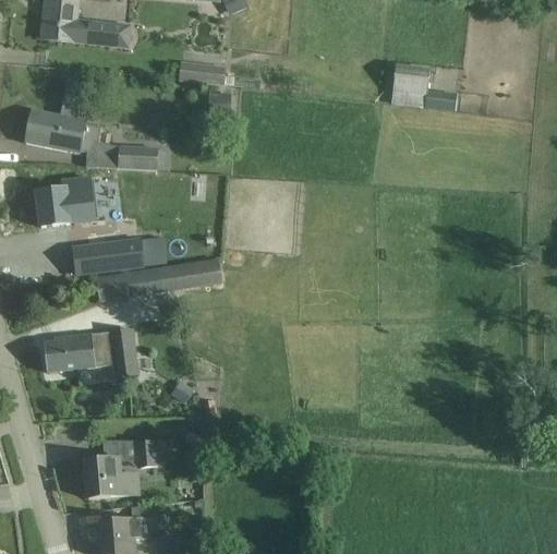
[(45,0),(40,37),(125,47),(128,24),(73,19),(75,0),(45,0)]
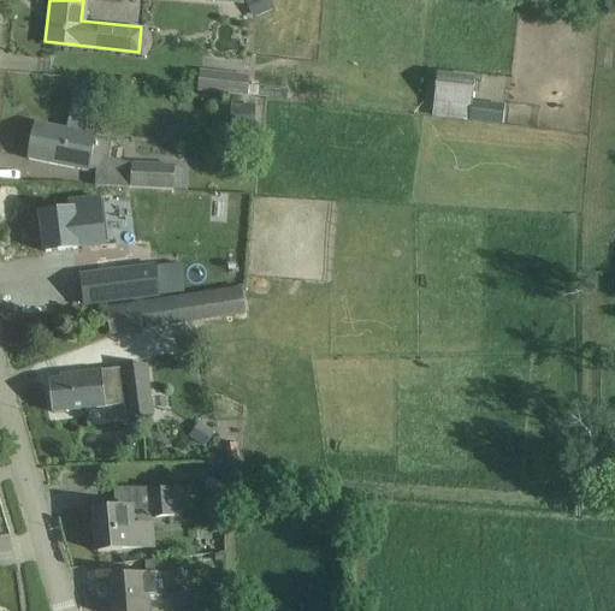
[(272,7),(268,0),(246,0),(252,16),(272,7)]
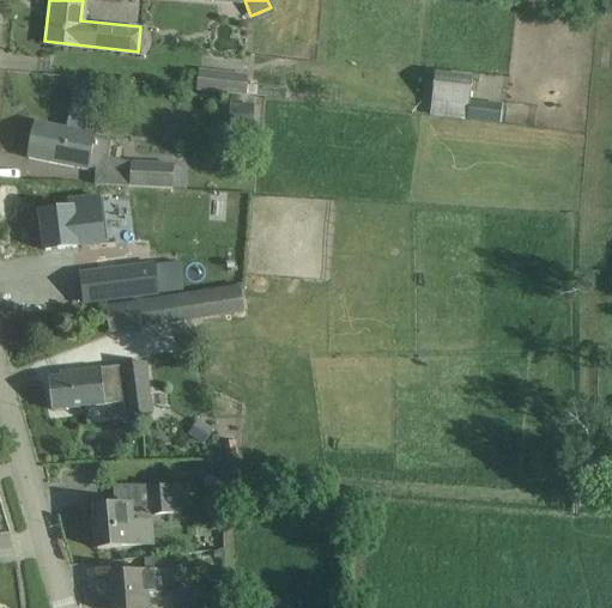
[(247,72),(197,66),(195,87),(244,93),(247,72)]
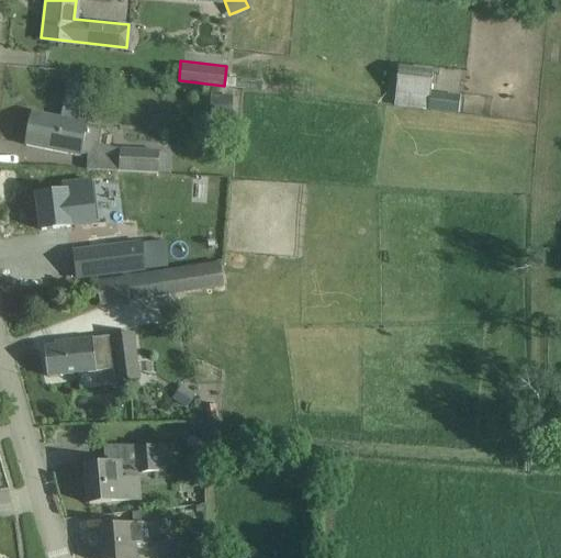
[(432,68),(397,64),(393,103),(440,109),(442,95),(429,92),(432,68)]
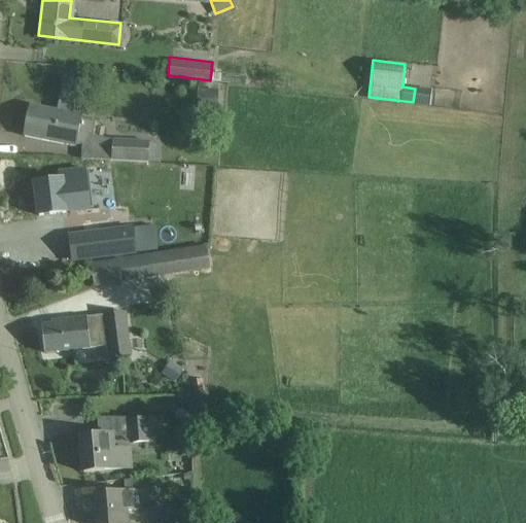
[(29,103),(23,133),(43,137),(80,145),(80,155),(147,160),(148,139),(110,137),(92,133),(95,117),(79,115),(79,113),(75,112),(81,79),(63,75),(56,108),(49,107),(29,103)]
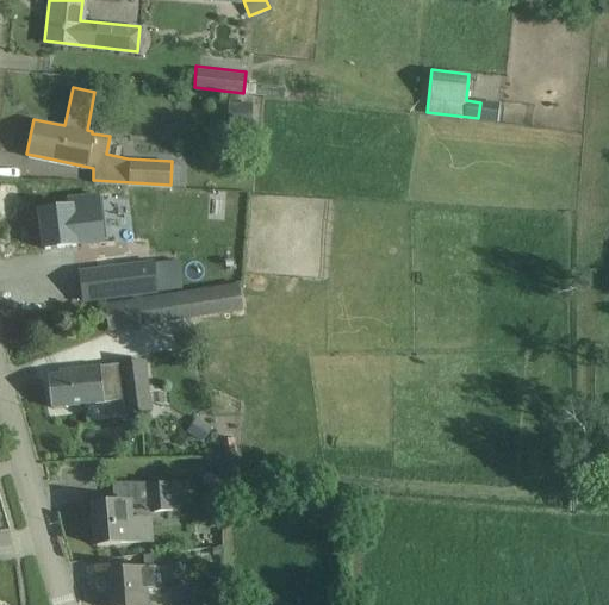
[(252,103),(228,101),(227,125),(252,126),(252,103)]
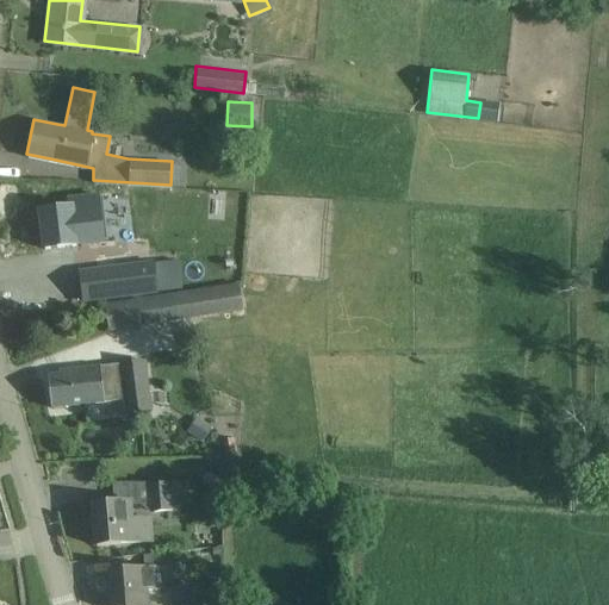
[(53,207),(39,209),(44,247),(75,243),(75,242),(107,238),(101,194),(68,198),(69,205),(53,207)]
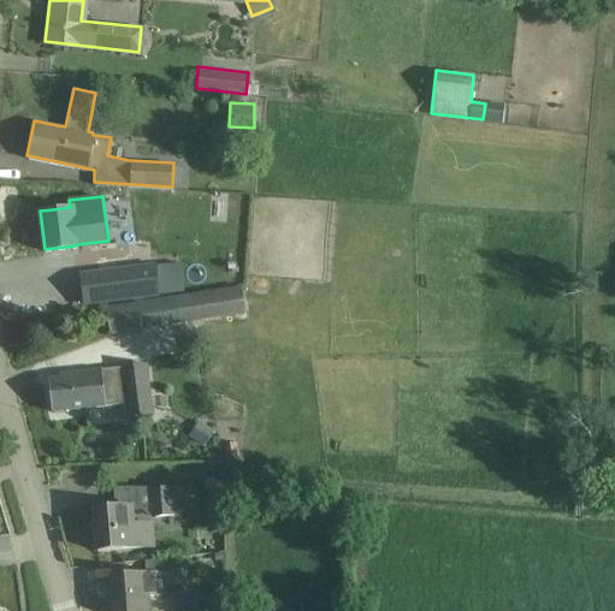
[(154,264),(80,273),(83,301),(182,289),(178,261),(154,264)]
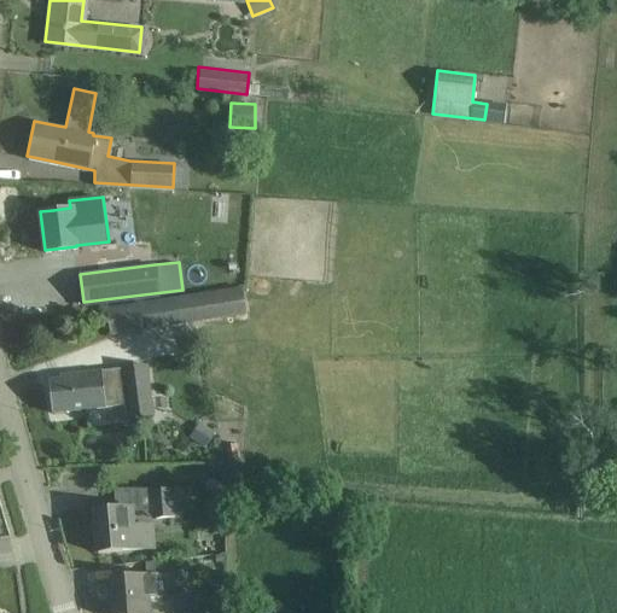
[(245,311),(242,285),(105,308),(109,334),(245,311)]
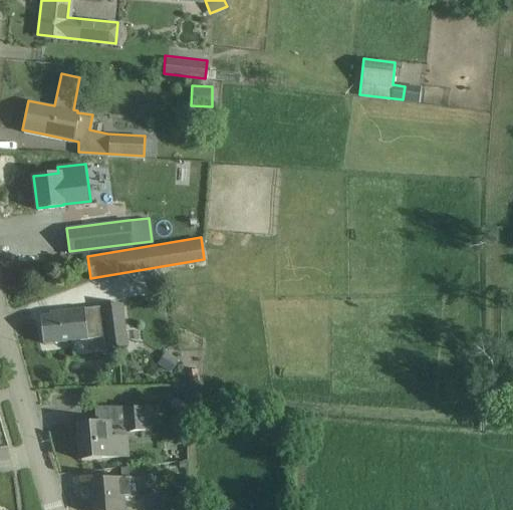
[(51,314),(41,315),(44,342),(86,337),(103,335),(104,348),(125,346),(120,302),(103,304),(103,305),(51,311),(51,314)]
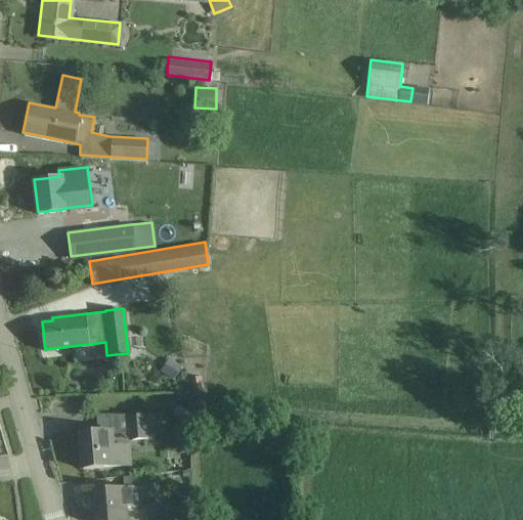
[(165,372),(172,378),(181,364),(173,359),(165,372)]
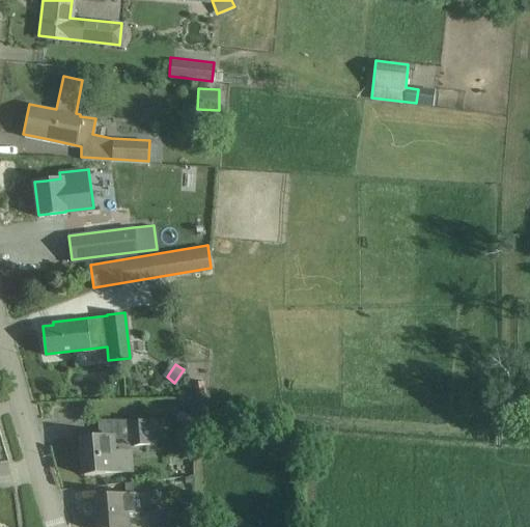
[(96,418),(98,437),(80,439),(83,473),(130,469),(129,450),(113,452),(112,438),(120,437),(129,445),(157,443),(157,441),(156,420),(155,419),(150,418),(130,420),(130,419),(96,418)]
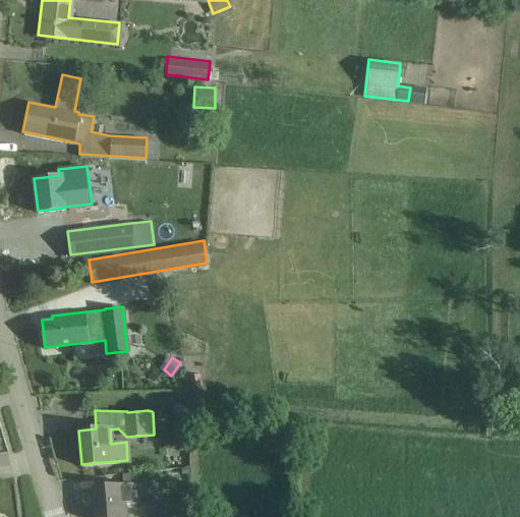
[(149,481),(148,471),(121,473),(122,484),(93,487),(95,516),(125,516),(124,503),(137,502),(135,482),(149,481)]
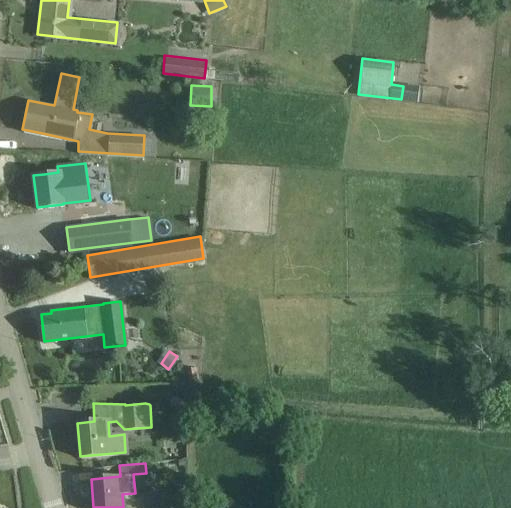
[(151,501),(151,507),(185,507),(186,499),(151,501)]
